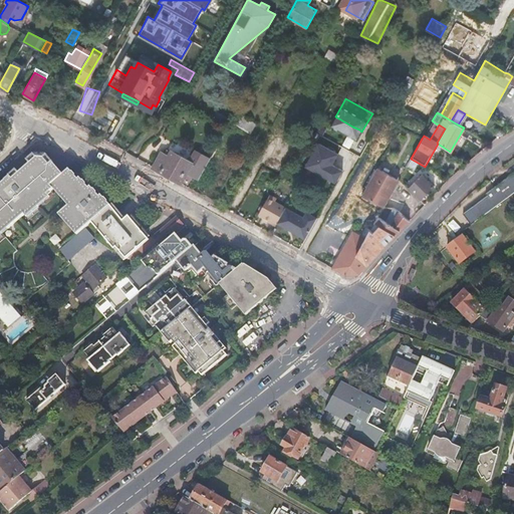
[(353,140),(356,135),(359,130),(352,126),(346,136),(353,140)]
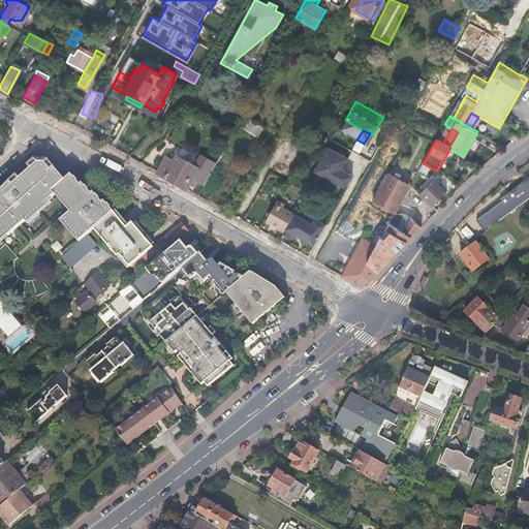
[(373,143),(367,138),(364,144),(359,153),(340,143),(333,154),(352,165),(347,174),(344,172),(335,186),(346,192),(373,143)]
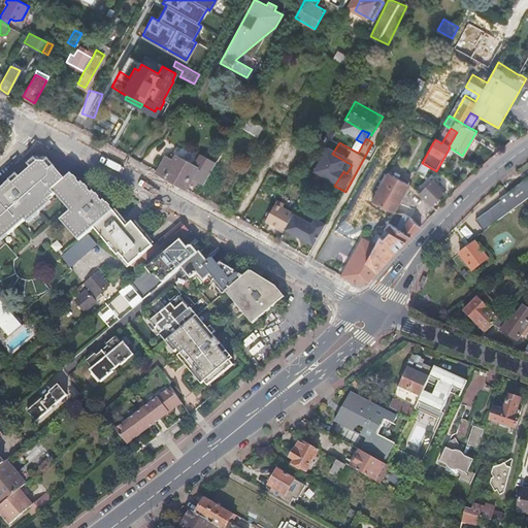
[(180,142),(175,152),(195,162),(193,166),(199,169),(206,157),(180,142)]
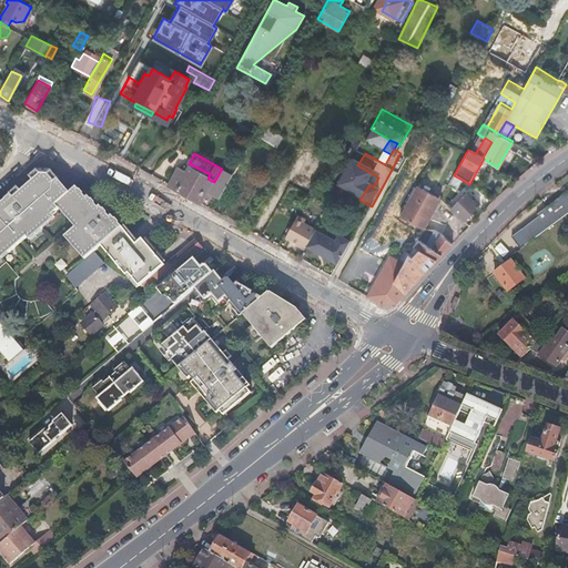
[(205,198),(209,192),(214,182),(208,179),(210,174),(189,163),(186,170),(180,165),(171,182),(198,198),(199,194),(205,198)]
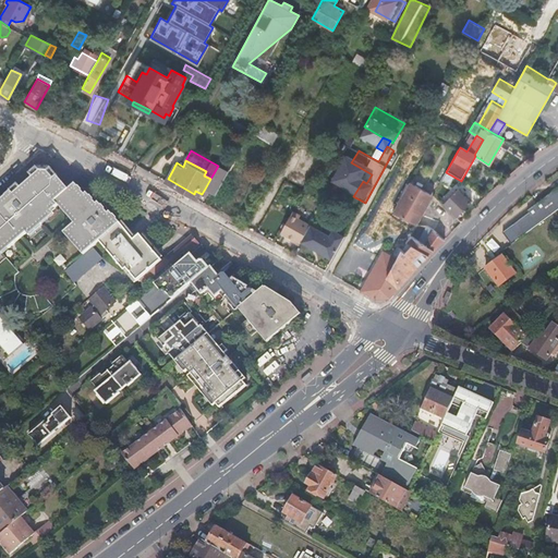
[(31,171),(34,176),(43,168),(47,168),(53,174),(57,170),(51,165),(39,164),(31,171)]
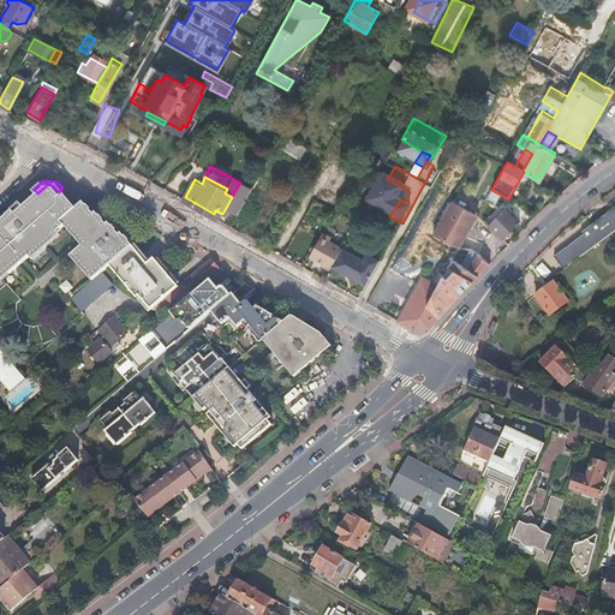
[(0,272),(5,268),(6,269),(9,274),(29,256),(54,233),(64,226),(81,245),(69,256),(90,281),(100,273),(107,267),(132,244),(121,231),(119,233),(117,230),(112,225),(109,221),(106,224),(100,216),(95,212),(94,213),(90,209),(82,201),(77,204),(63,187),(59,192),(52,185),(47,185),(37,193),(27,202),(17,210),(13,207),(0,218),(0,272)]
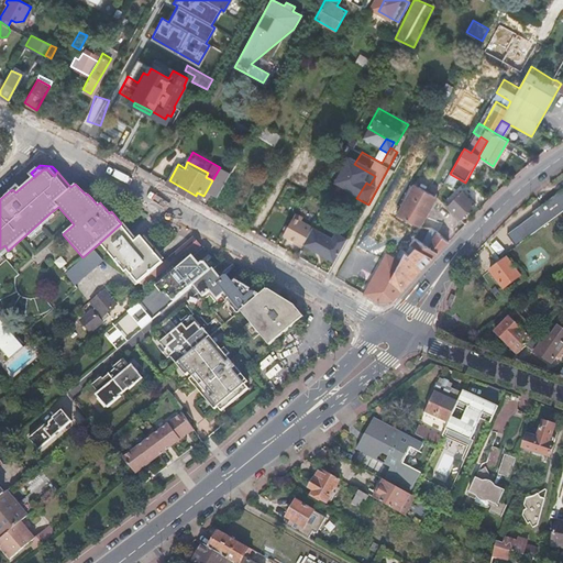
[(416,180),(428,189),(432,183),(420,175),(416,180)]
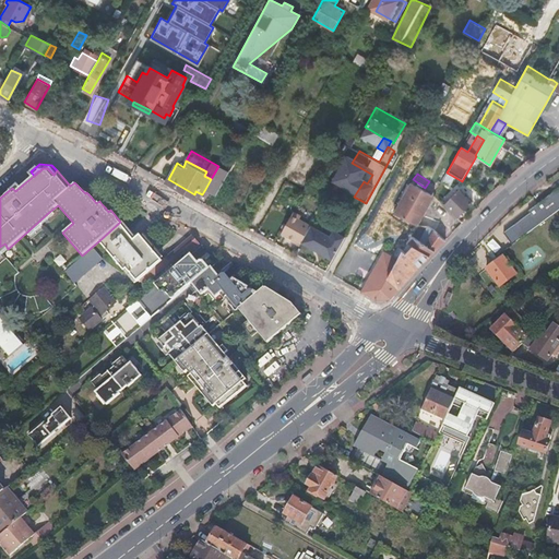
[(205,189),(215,193),(219,185),(211,179),(205,189)]
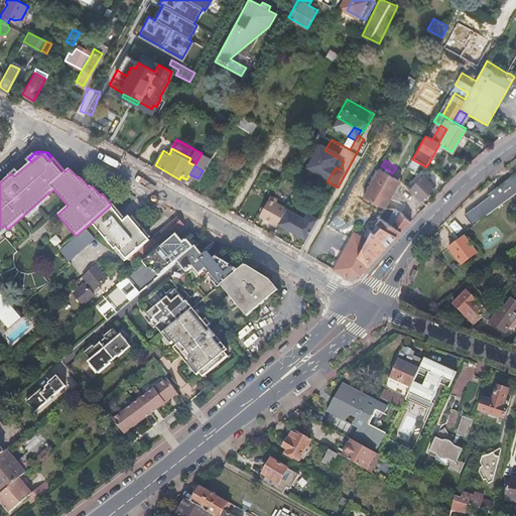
[(19,166),(11,173),(14,176),(22,169),(19,166)]
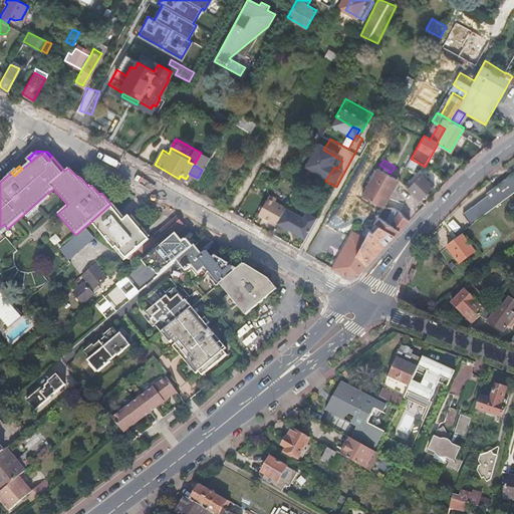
[(376,168),(363,191),(361,194),(383,207),(399,180),(376,168)]
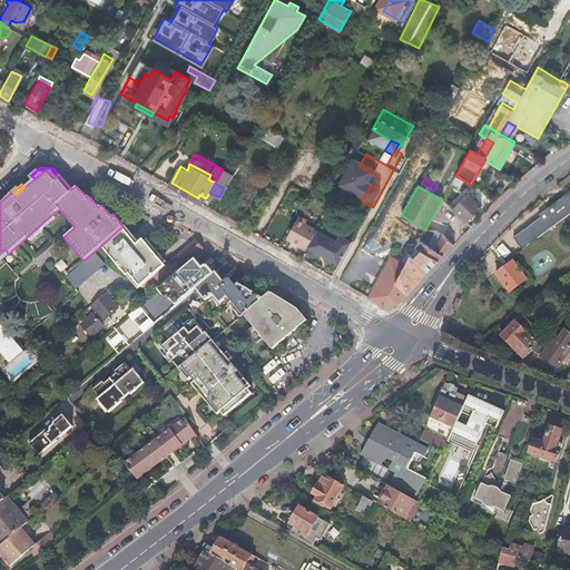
[(235,203),(243,207),(252,192),(244,187),(235,203)]
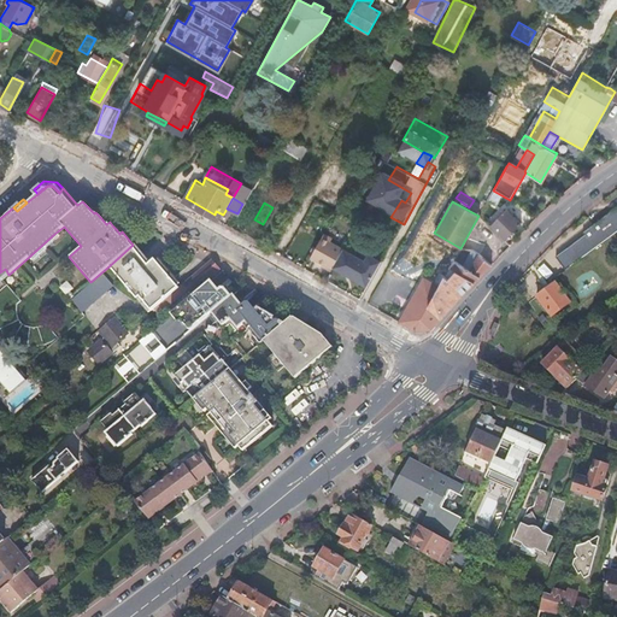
[(566,270),(616,231),(616,209),(583,233),(586,236),(557,258),(566,270)]
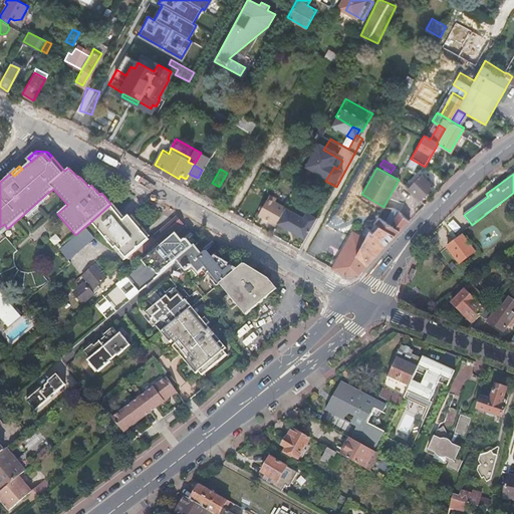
[(407,188),(418,200),(433,187),(427,181),(421,175),(407,188)]
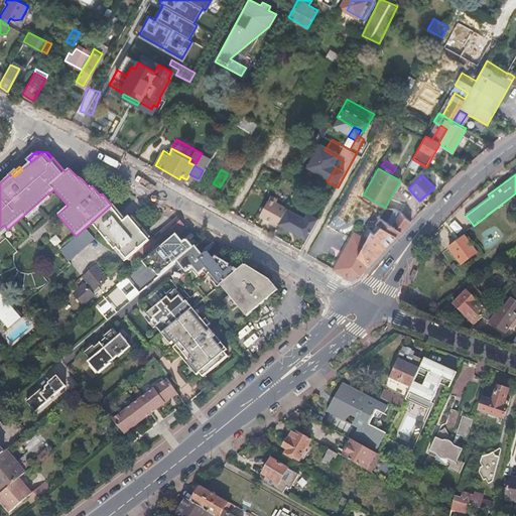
[(428,181),(434,187),(437,183),(431,177),(428,181)]
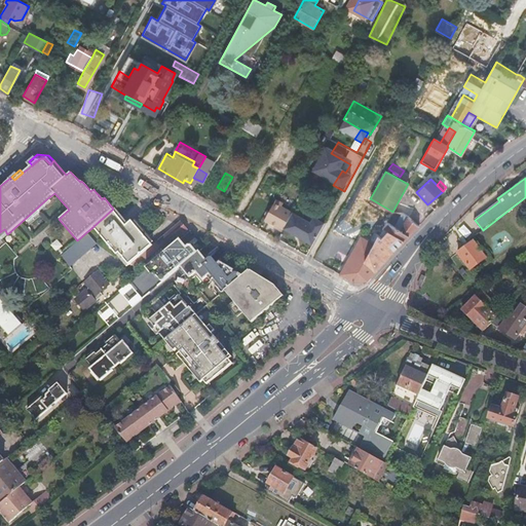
[(276,193),(265,214),(275,220),(283,225),(293,207),(283,200),(284,198),(276,193)]
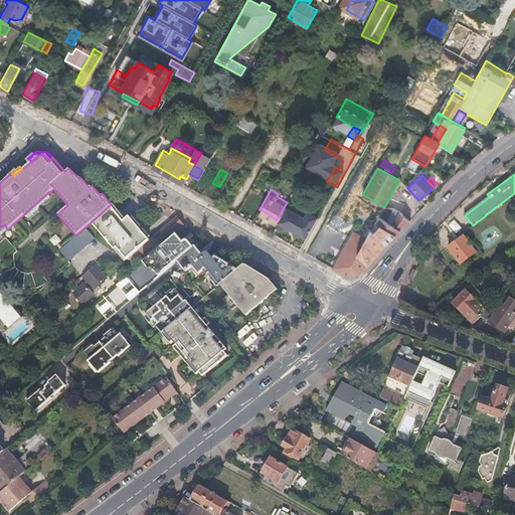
[(48,198),(45,195),(24,214),(26,216),(48,198)]
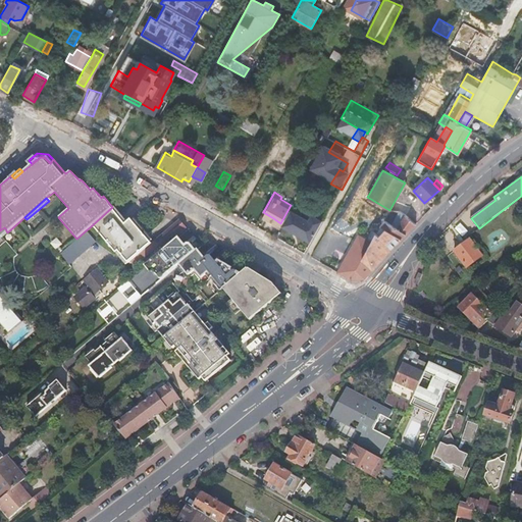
[(291,205),(280,223),(289,227),(302,205),(294,200),(291,205)]
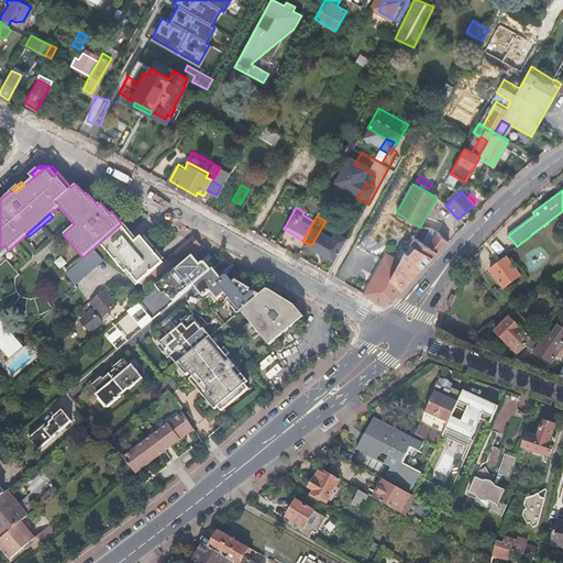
[(127,219),(121,223),(135,241),(141,236),(127,219)]
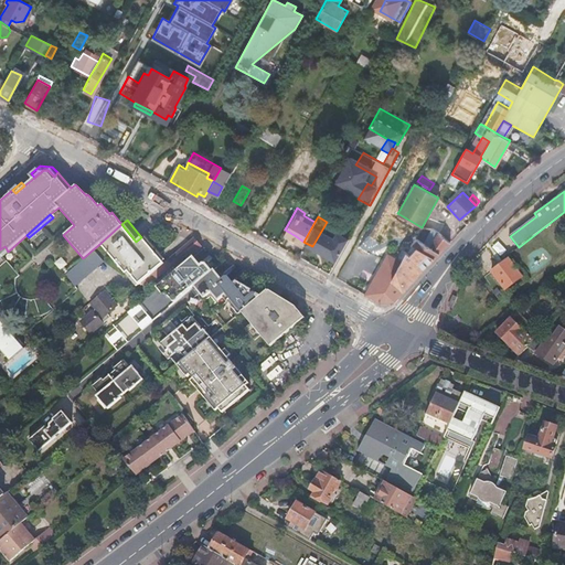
[(121,224),(98,245),(113,262),(136,242),(121,224)]
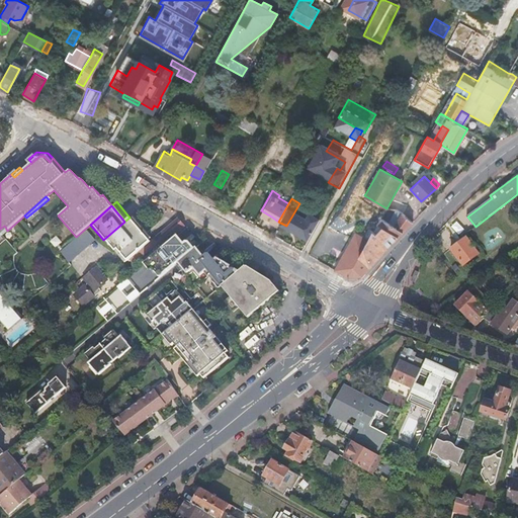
[(365,207),(359,219),(368,223),(373,212),(365,207)]
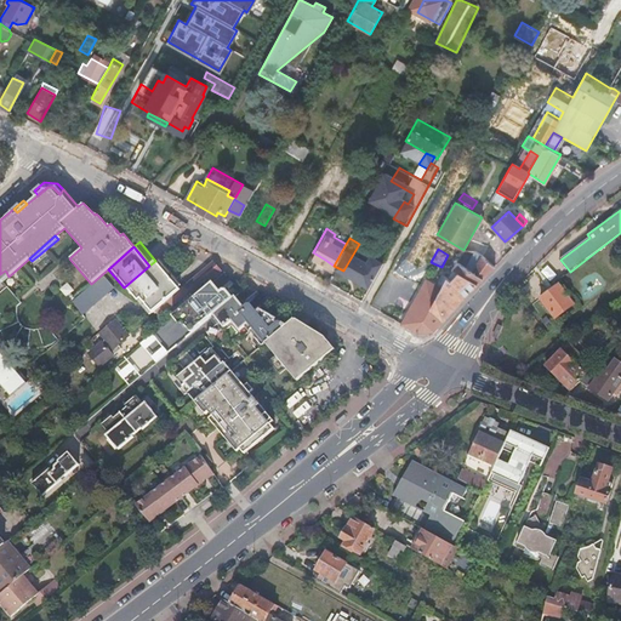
[(465,268),(456,262),(453,269),(460,274),(478,284),(494,267),(483,256),(474,251),(465,268)]
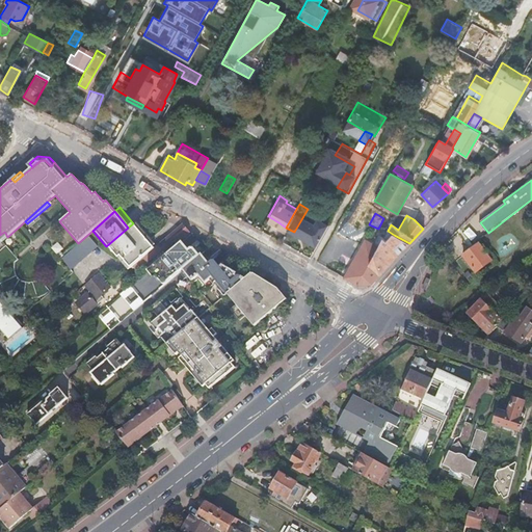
[(364,238),(343,274),(357,283),(372,283),(372,282),(409,243),(394,235),(386,248),(379,244),(388,231),(391,224),(393,220),(387,216),(378,232),(379,233),(373,243),(364,238)]
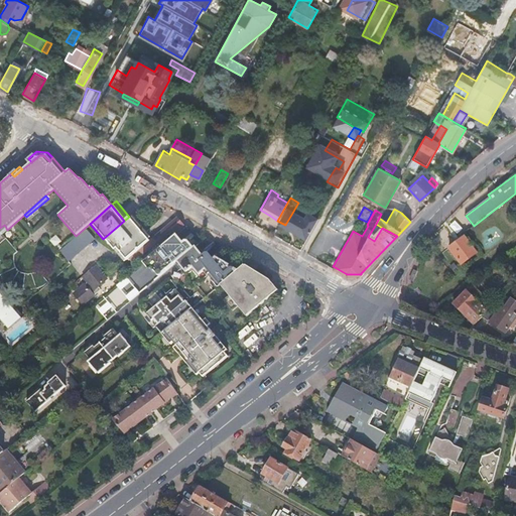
[(149,241),(152,238),(131,214),(129,217),(149,241)]
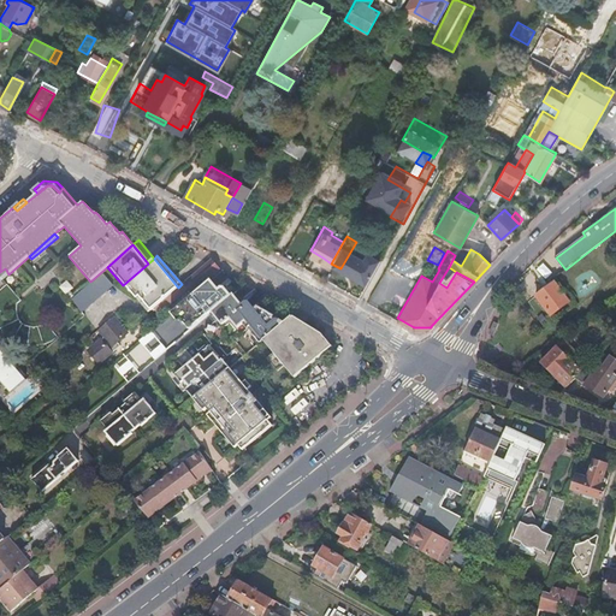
[(166,297),(178,288),(154,259),(148,264),(123,285),(136,301),(140,297),(150,311),(166,297)]
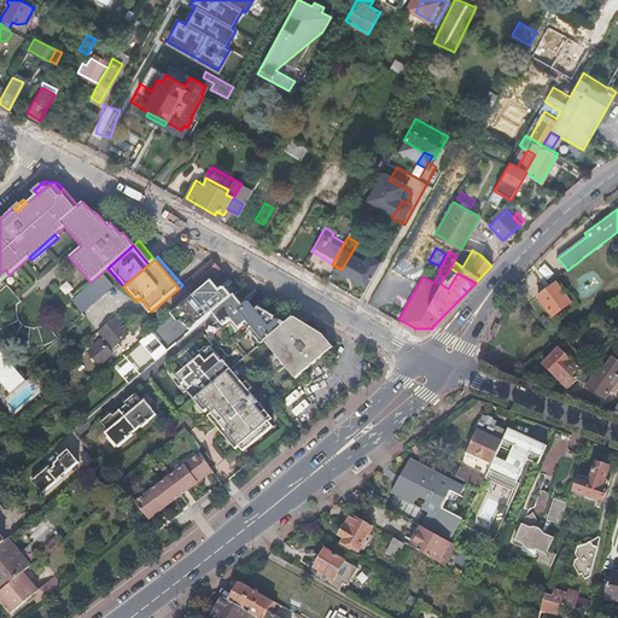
[(209,263),(182,285),(187,291),(191,295),(202,286),(200,285),(204,281),(207,283),(220,272),(211,262),(209,263)]
